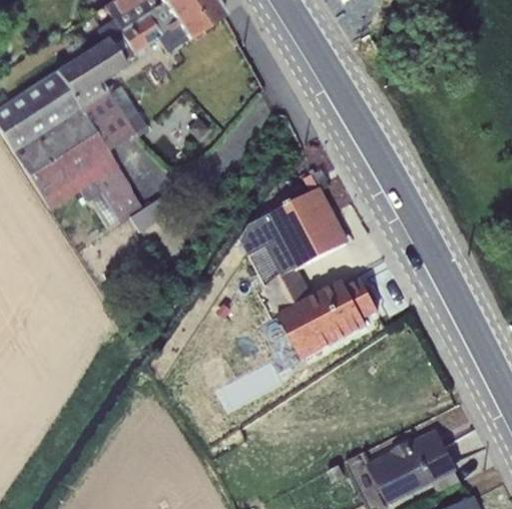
[(159,0),(119,26),(106,35),(0,102),(0,127),(50,207),(79,188),(87,199),(92,195),(108,223),(117,216),(121,221),(130,215),(144,206),(107,147),(146,124),(120,83),(110,89),(102,78),(124,63),(121,58),(133,50),(138,55),(146,50),(143,46),(157,37),(166,50),(223,13),(215,0),(159,0)]
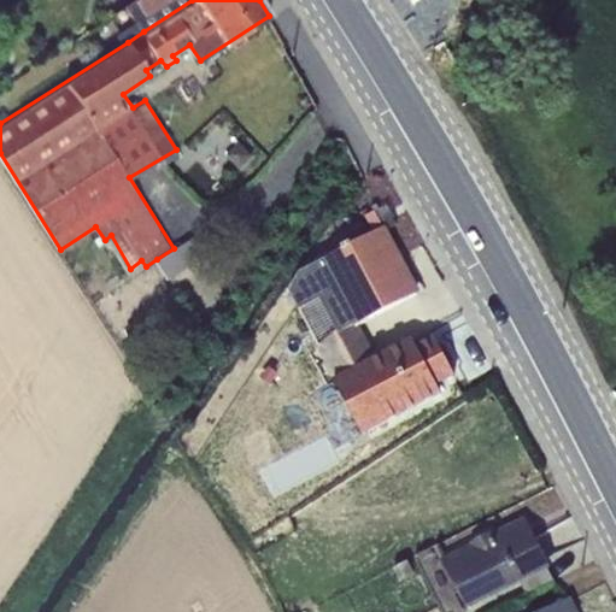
[(134,0),(127,5),(136,19),(144,31),(192,0),(134,0)]
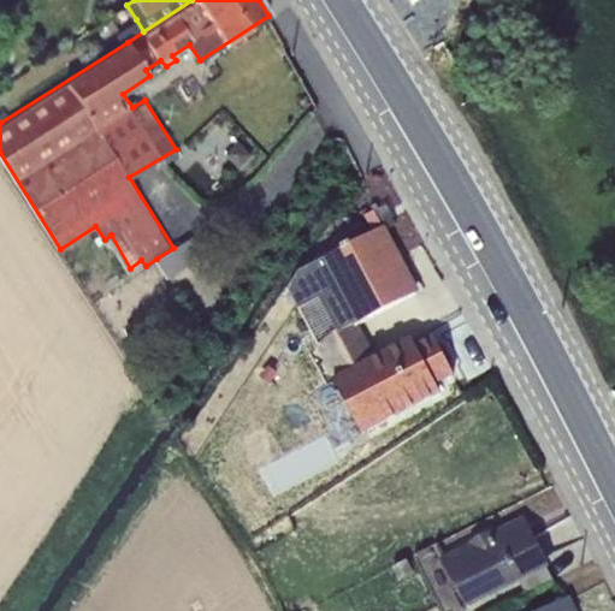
[(119,30),(128,42),(143,31),(136,19),(119,30)]
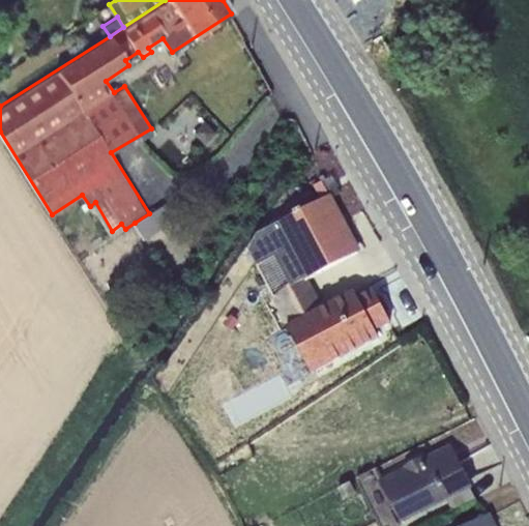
[(207,118),(194,130),(206,143),(218,130),(207,118)]
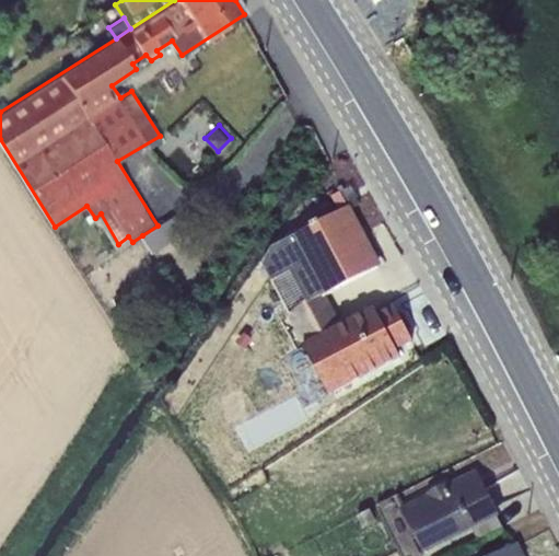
[(367,241),(347,204),(340,208),(274,244),(263,261),(290,311),(327,291),(379,264),(368,243),(367,241)]
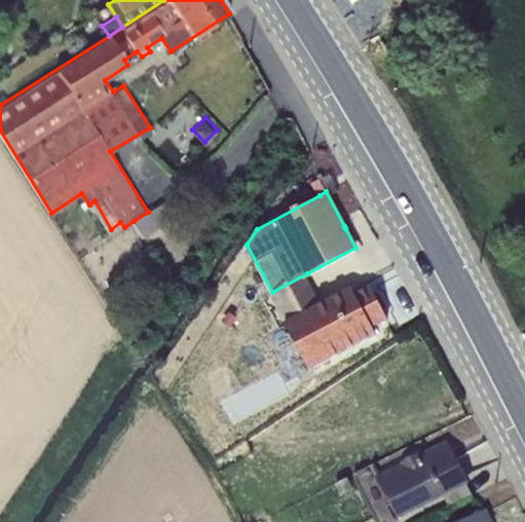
[(148,212),(134,221),(144,236),(176,217),(166,200),(148,212)]
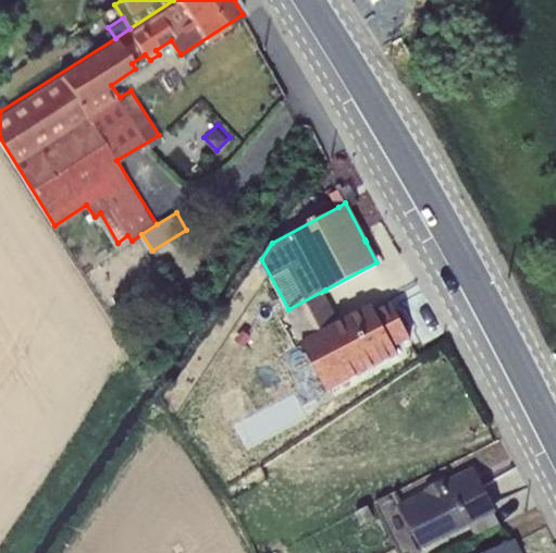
[(288,309),(286,311),(301,341),(342,320),(325,290),(288,309)]
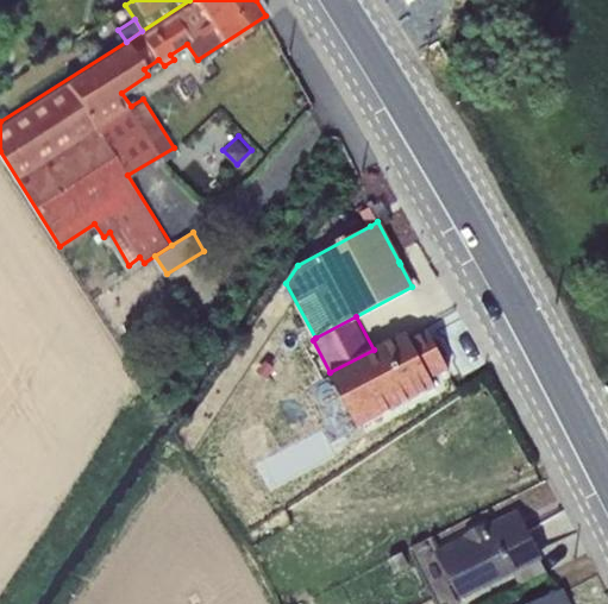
[(374,350),(330,372),(357,426),(436,383),(431,376),(449,366),(445,358),(446,353),(439,339),(433,337),(430,329),(401,345),(396,337),(374,350)]
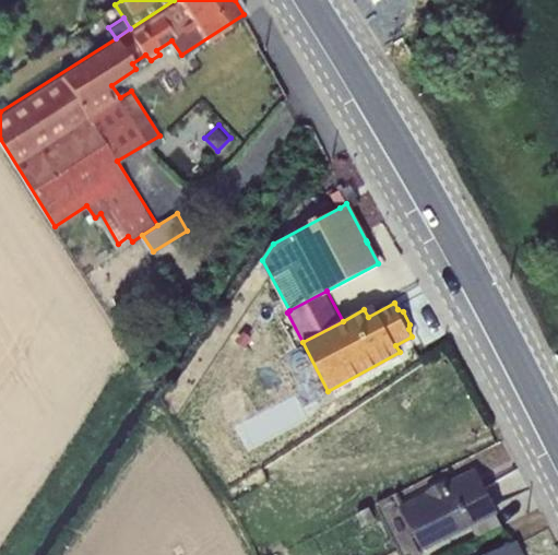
[(472,524),(497,511),(474,468),(473,469),(474,470),(446,484),(443,480),(428,487),(430,492),(402,506),(423,550),(472,524)]
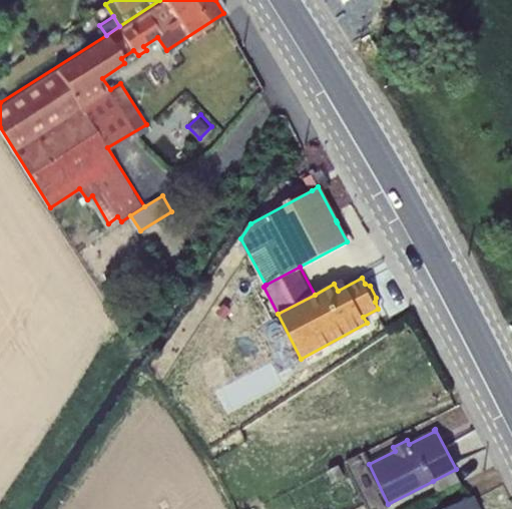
[(456,469),(433,481),(439,493),(462,481),(456,469)]
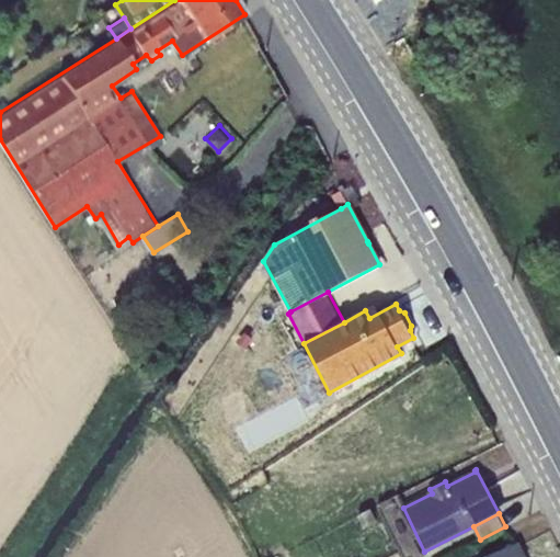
[(521,556),(514,543),(486,556),(521,556)]
